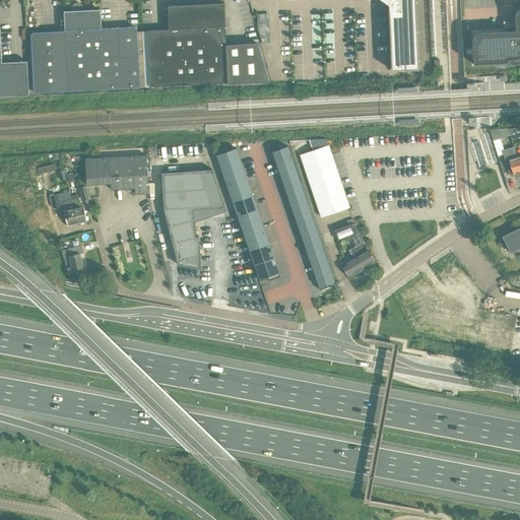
[(384,0),(388,3),(389,9),(391,70),(418,69),(415,0),(384,0)]
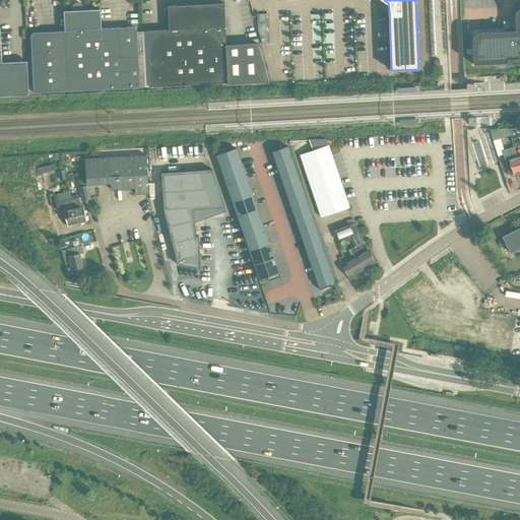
[(169,29),(167,29),(146,30),(149,86),(228,82),(228,83),(268,81),(257,43),(225,44),(225,26),(223,3),(167,6),(169,29)]
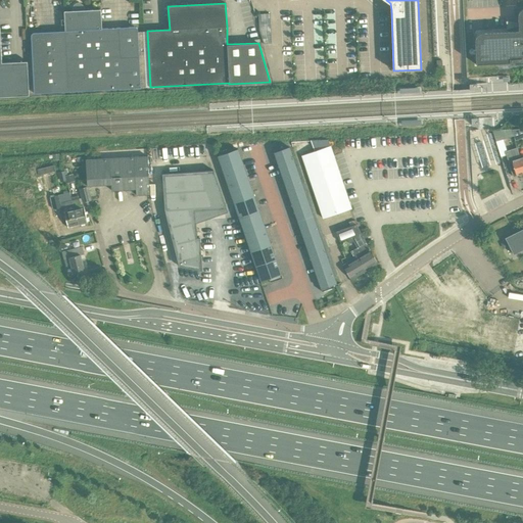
[(474,38),(475,64),(522,60),(522,8),(520,10),(518,12),(518,13),(517,15),(517,16),(518,31),(478,34),(477,35),(476,36),(475,37),(474,38)]
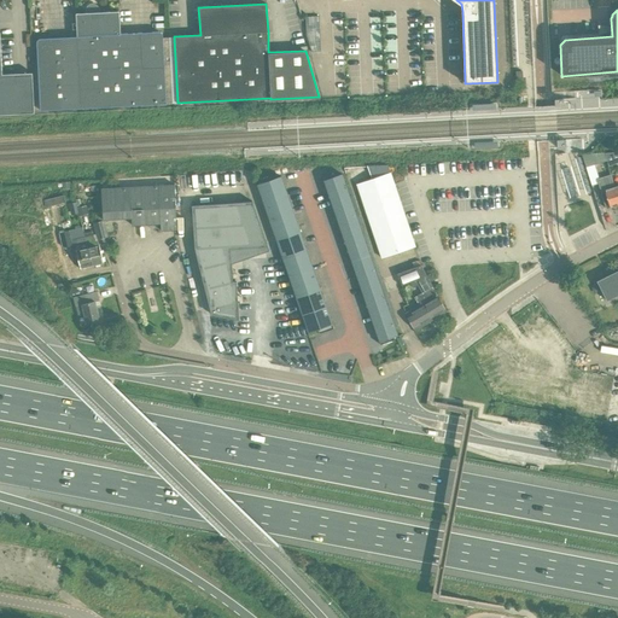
[(40,110),(165,105),(161,33),(159,31),(120,34),(118,12),(75,13),(76,36),(41,38),(38,39),(36,45),(40,110)]
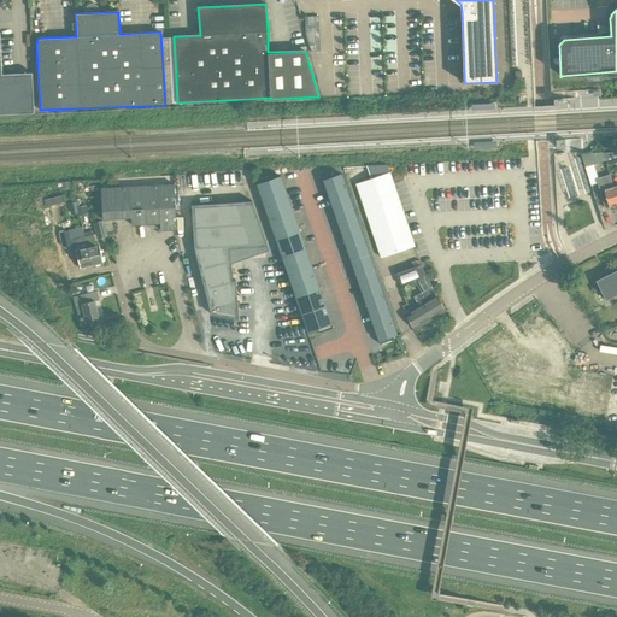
[(305,17),(306,34),(311,52),(321,51),(319,34),(318,16),(305,17)]
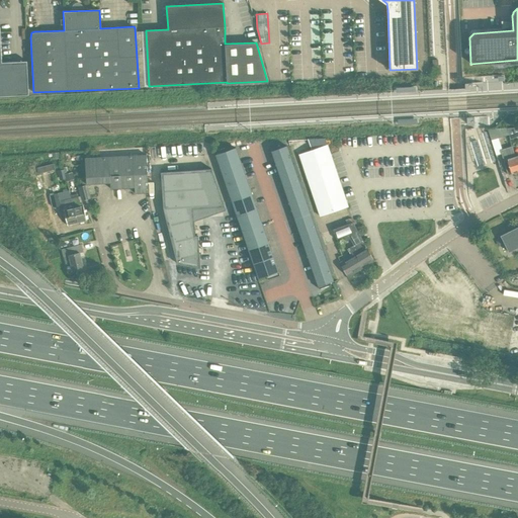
[(0,95),(29,94),(27,61),(2,63),(0,28),(0,95)]
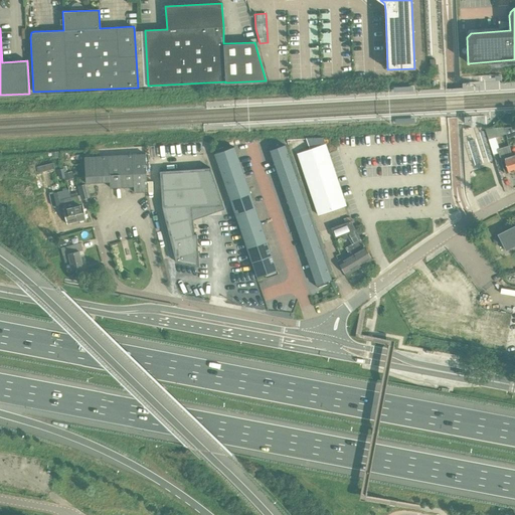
[(514,127),(504,128),(506,134),(507,139),(514,135),(514,127)]
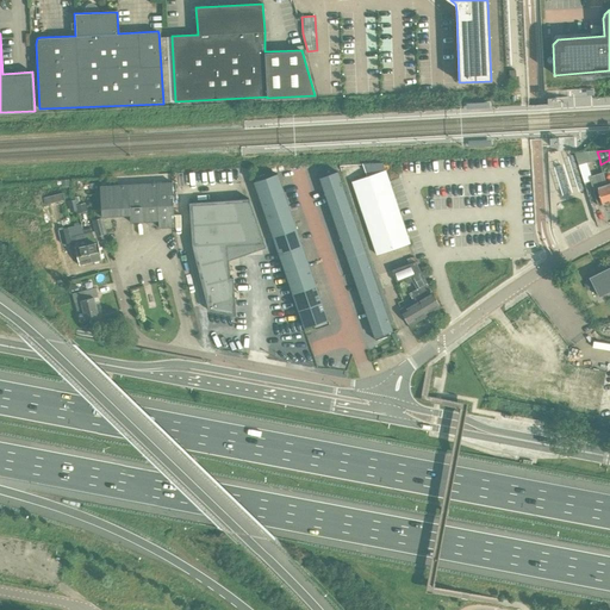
[(609,193),(607,186),(607,184),(603,172),(591,175),(587,162),(599,159),(597,151),(578,153),(582,165),(580,165),(586,181),(591,180),(598,205),(609,201),(609,193)]
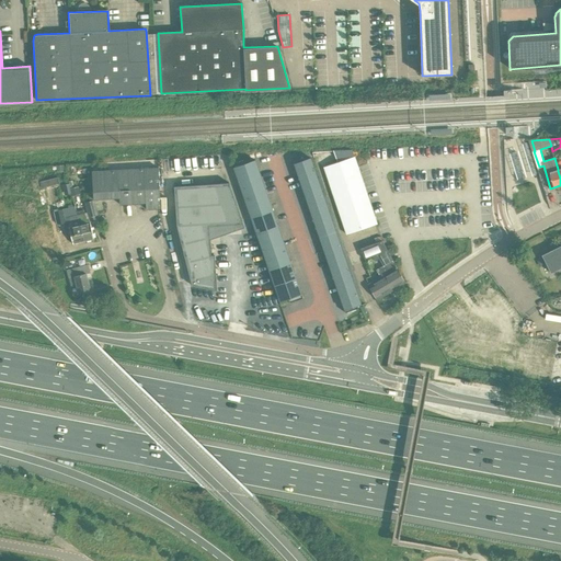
[(347,233),(377,224),(354,157),(350,159),(346,150),(333,151),(338,163),(324,168),(347,233)]
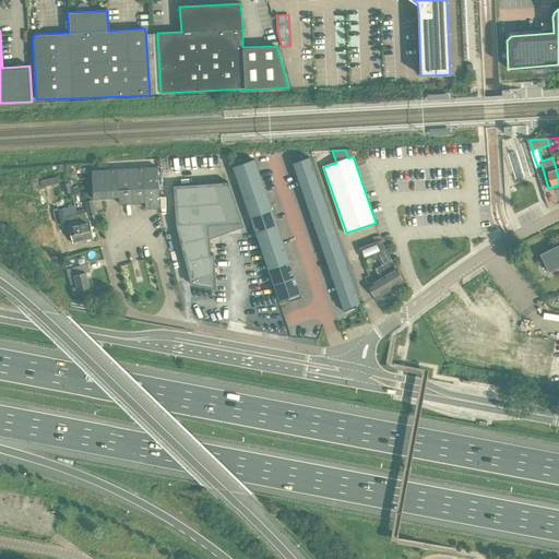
[(292,161),(297,175),(313,169),(309,157),(304,159),(302,157),(292,161)]
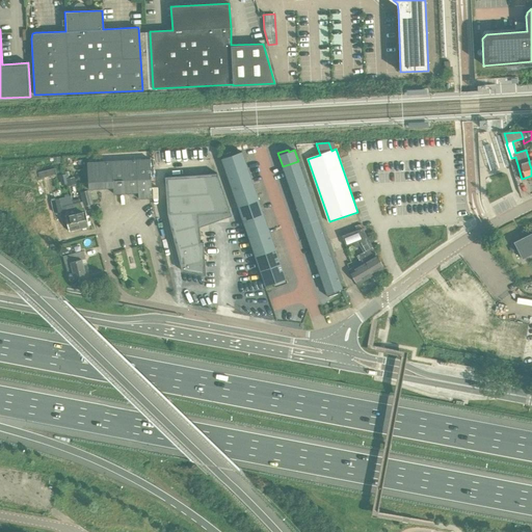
[(221,157),(228,176),(248,168),(242,152),(237,154),(236,152),(221,157)]
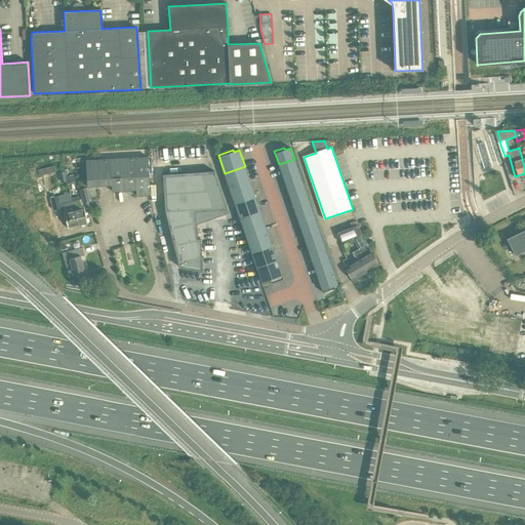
[(148,157),(85,160),(87,186),(112,185),(112,191),(133,190),(134,198),(147,198),(146,195),(150,195),(148,157)]
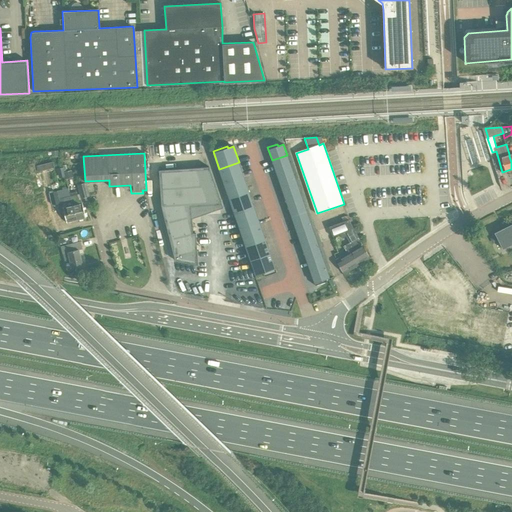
[(287,155),(272,160),(276,172),(291,166),(287,155)]
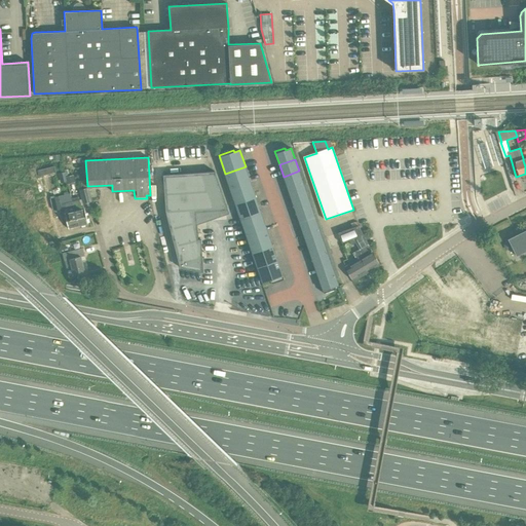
[(246,166),(225,174),(230,190),(251,183),(246,166)]
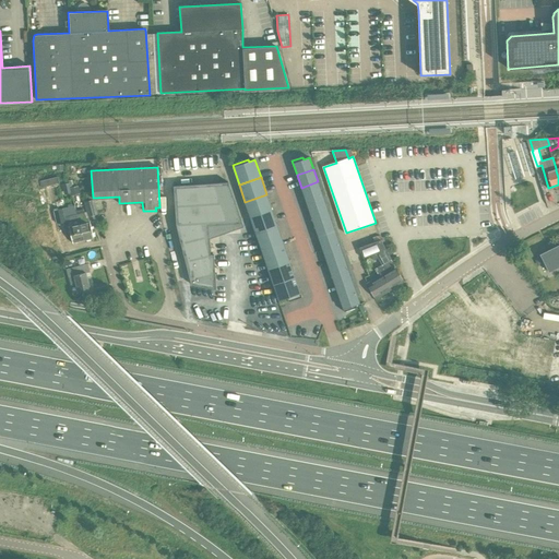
[(318,181),(301,188),(306,200),(322,194),(318,181)]
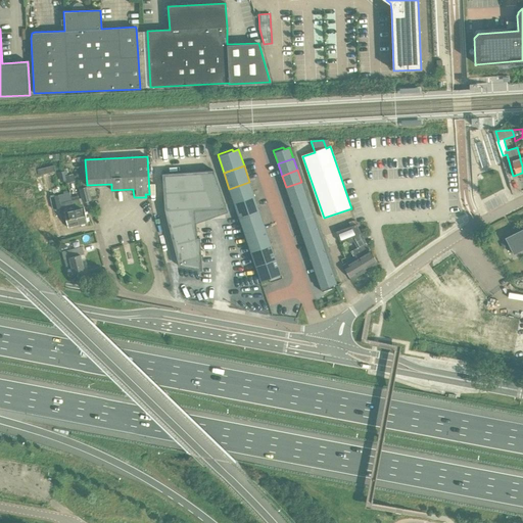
[(214,171),(161,174),(164,211),(179,267),(201,270),(199,236),(197,236),(195,208),(226,206),(214,171)]
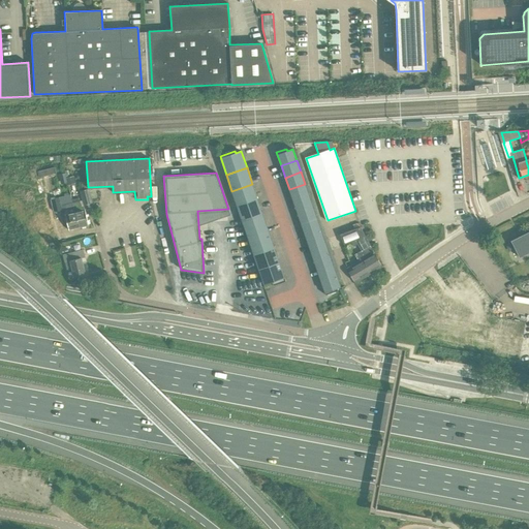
[(75,183),(73,176),(66,178),(68,185),(75,183)]
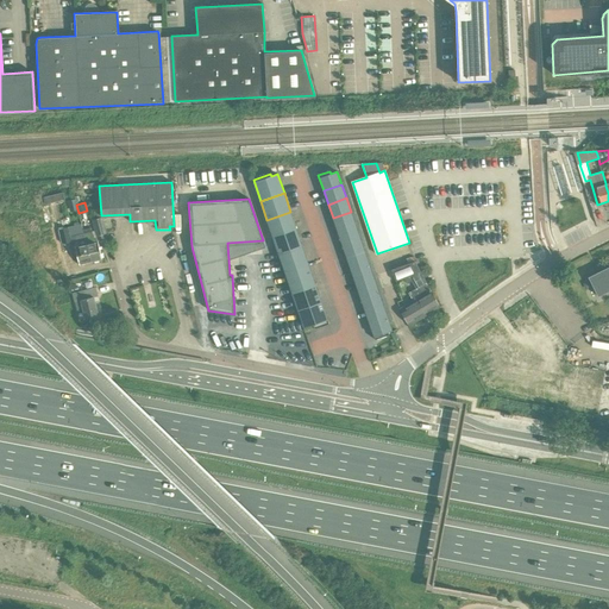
[(98,218),(92,219),(96,236),(99,234),(100,239),(106,238),(100,212),(96,212),(98,218)]
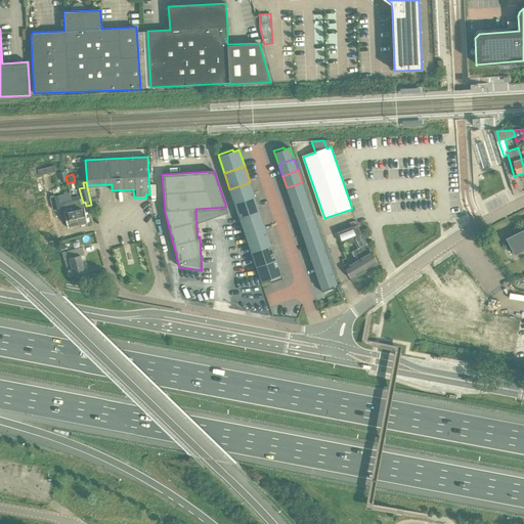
[(229,189),(235,205),(256,198),(250,182),(229,189)]
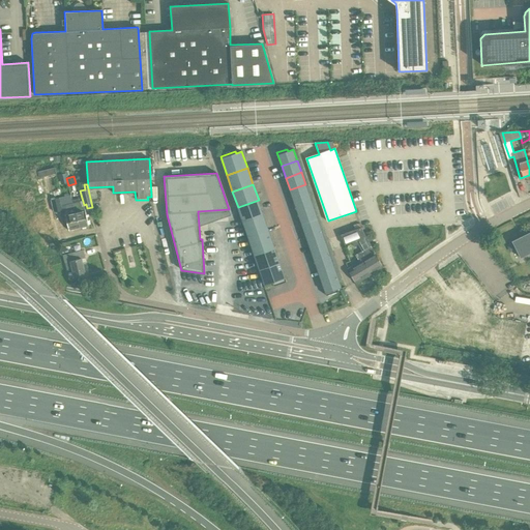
[(305,184),(290,189),(294,201),(310,196),(305,184)]
